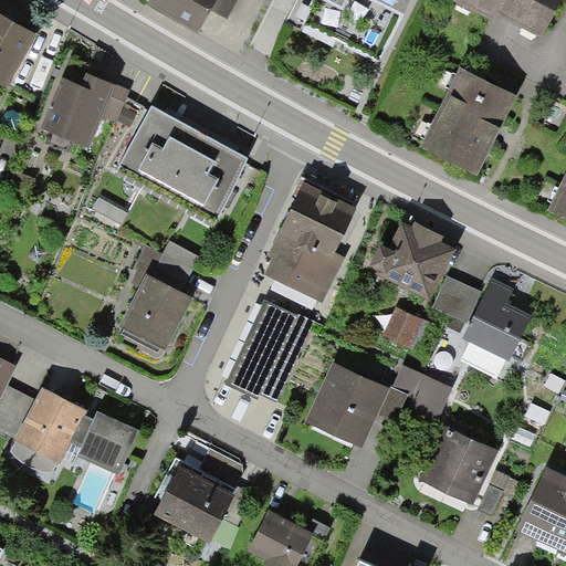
[(229,18),(239,0),(156,0),(152,7),(198,34),(212,8),(229,18)]
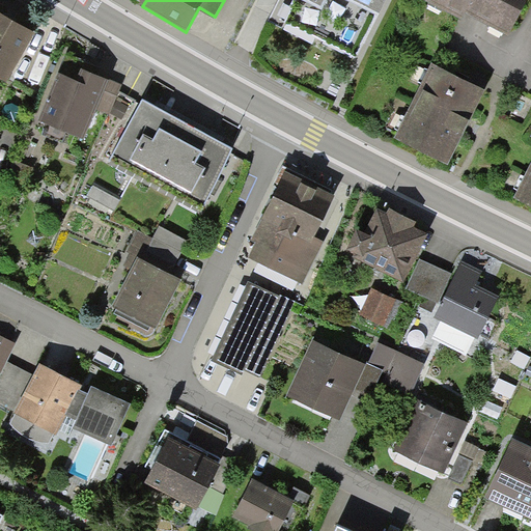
[(281,0),(271,22),(359,63),(388,0),(281,0)]
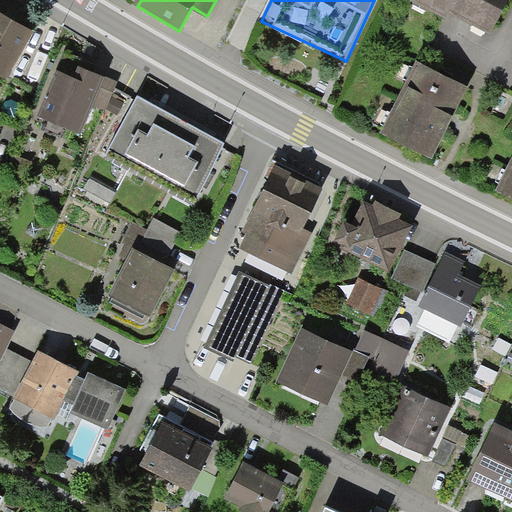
[(490,37),(508,0),(415,0),(412,7),(445,23),(449,16),(490,37)]
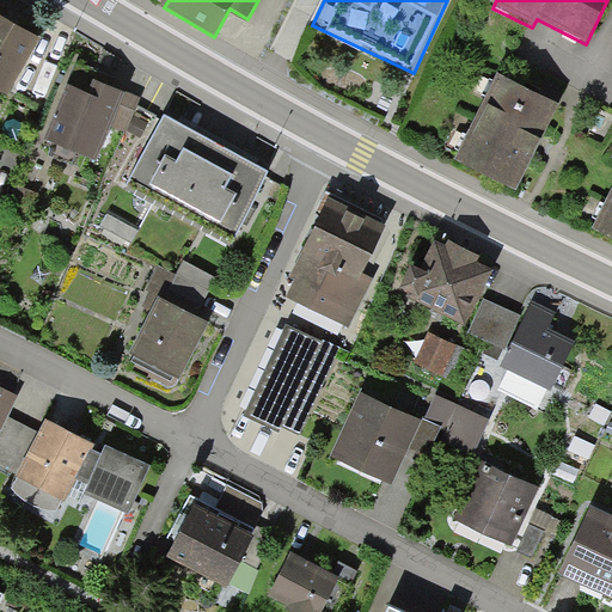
[(0,93),(7,97),(38,40),(0,19),(0,93)]
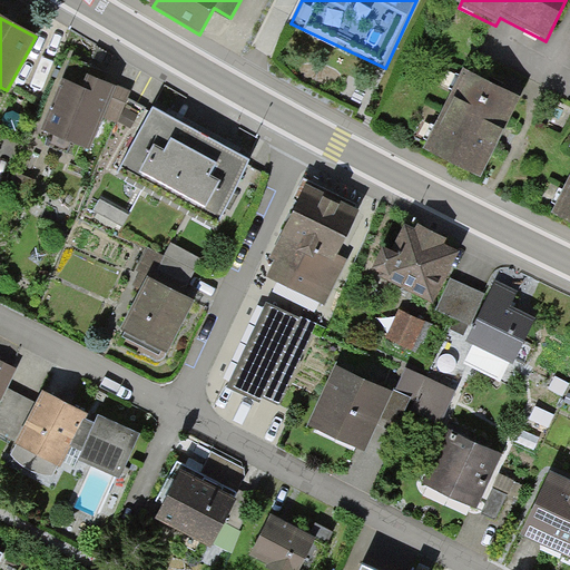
[(429,154),(483,178),(520,99),(465,75),(429,154)]
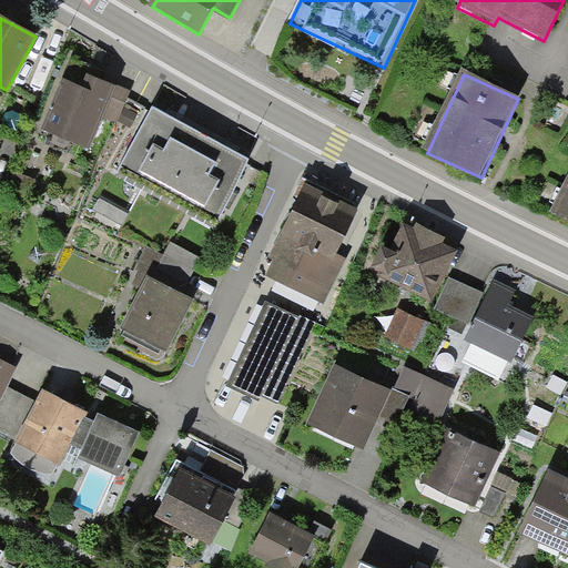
[(42,131),(90,151),(117,89),(89,78),(83,91),(62,82),(42,131)]
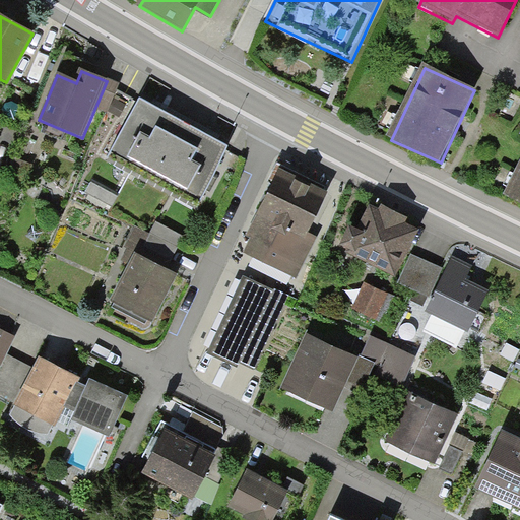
[(196,207),(228,148),(212,140),(154,109),(140,101),(109,159),(196,207)]
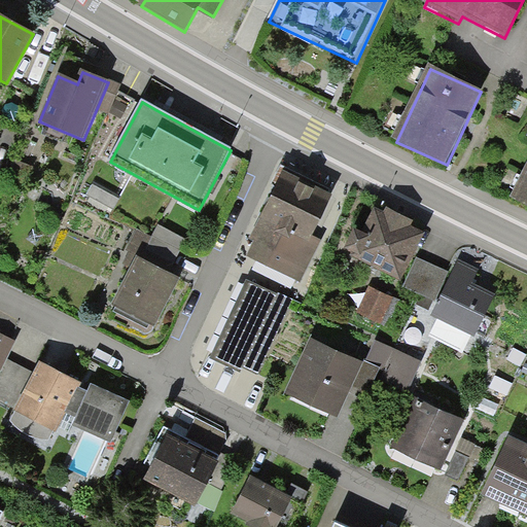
[(313,236),(334,196),(287,173),(255,236),(260,239),(252,255),(301,280),(321,240),(313,236)]
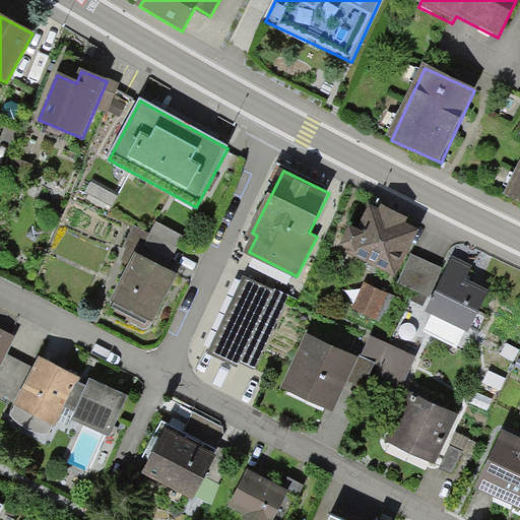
[(519,203),(519,171),(507,197),(519,203)]
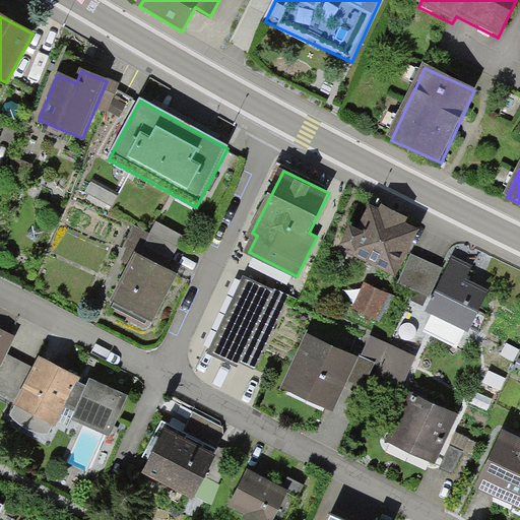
[(95,175),(88,188),(115,202),(122,189),(95,175)]
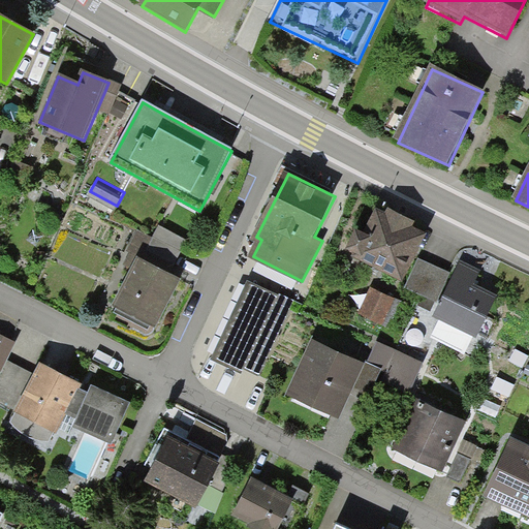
[(353,258),(402,282),(427,234),(377,210),(353,258)]
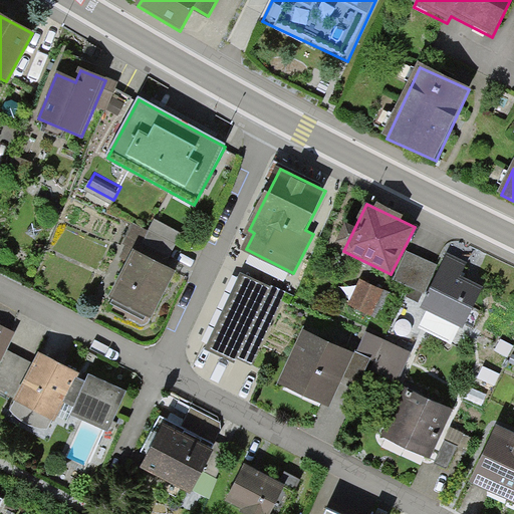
[(155,220),(149,231),(137,255),(164,268),(181,233),(155,220)]
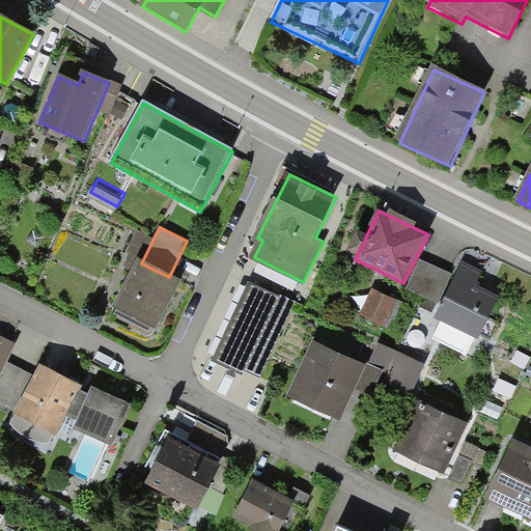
[(113,311),(157,332),(179,283),(169,277),(141,263),(154,239),(137,230),(120,264),(133,270),(113,311)]
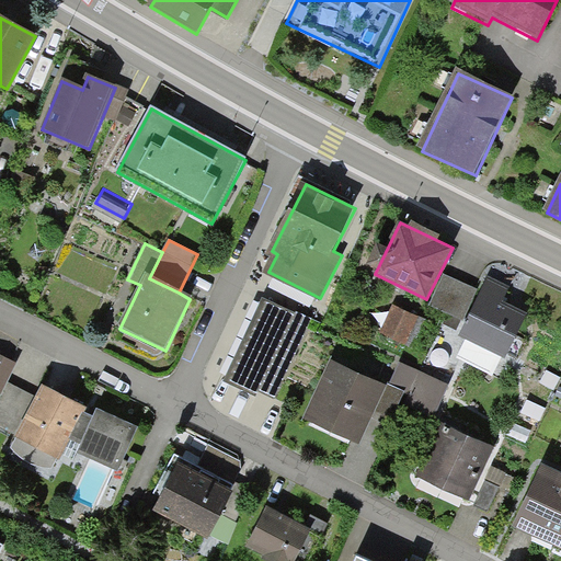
[(462,319),(477,289),(444,274),(430,304),(462,319)]
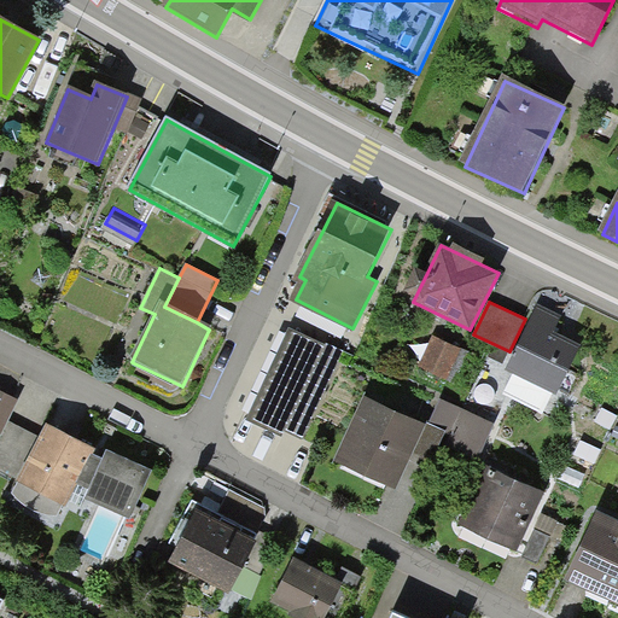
[(508,371),(559,394),(579,347),(554,334),(563,318),(537,307),(508,371)]
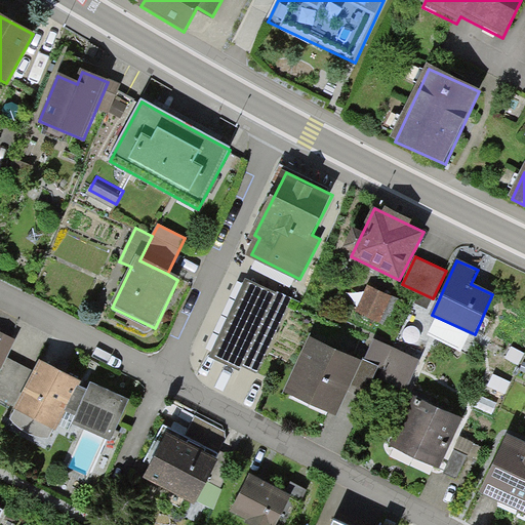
[(245,365),(257,371),(291,298),(245,277),(208,357),(242,372),(245,365)]
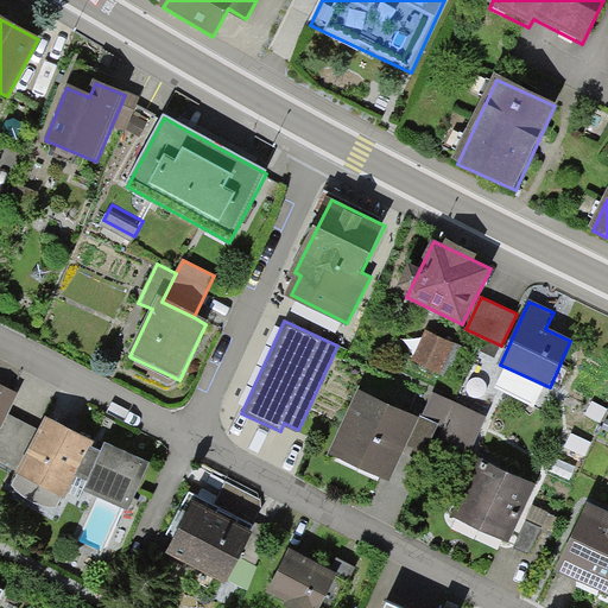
[(415,358),(441,369),(453,341),(426,330),(415,358)]
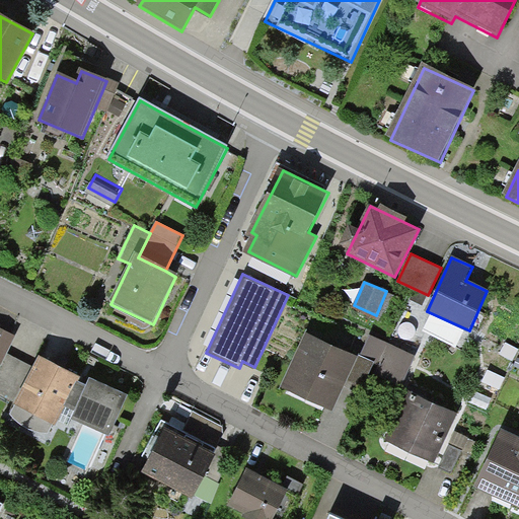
[(0,370),(14,338),(0,330),(0,370)]
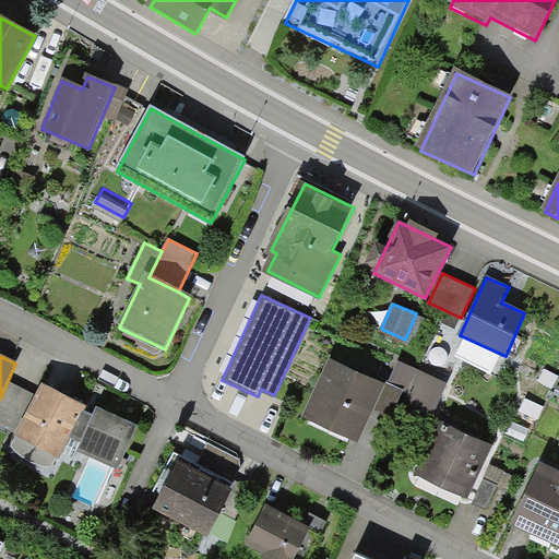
[(304,419),(358,442),(372,415),(385,384),(329,361),(304,419)]
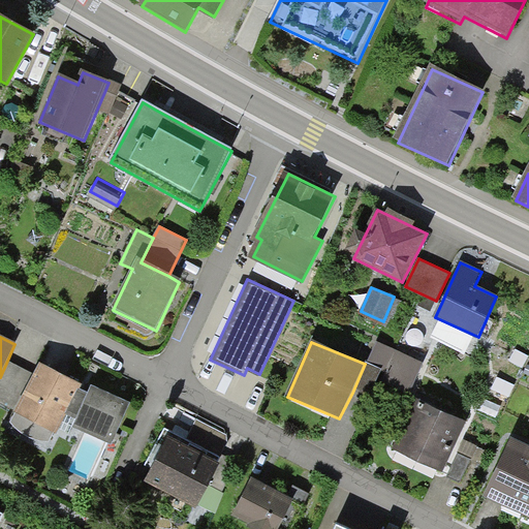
[(377,380),(408,395),(424,363),(377,342),(368,363),(382,370),(377,380)]
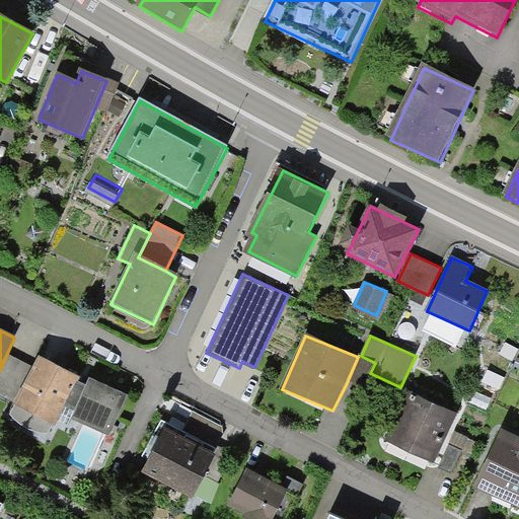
[(370,373),(375,363),(361,356),(359,355),(358,357),(346,385),(362,392),(370,373)]
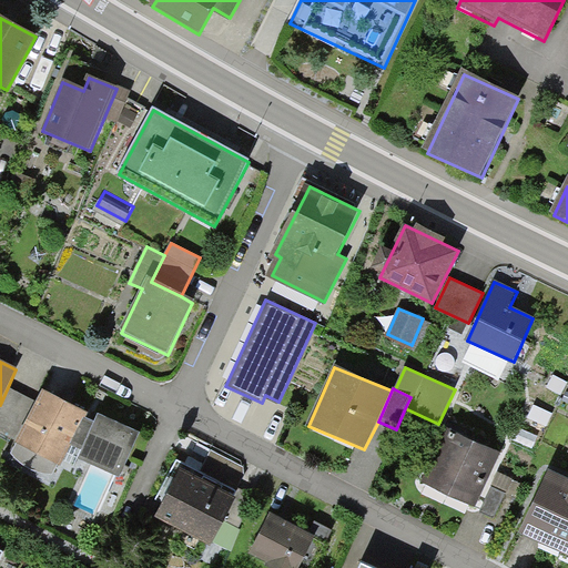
[(16,444),(58,465),(83,415),(41,394),(16,444)]
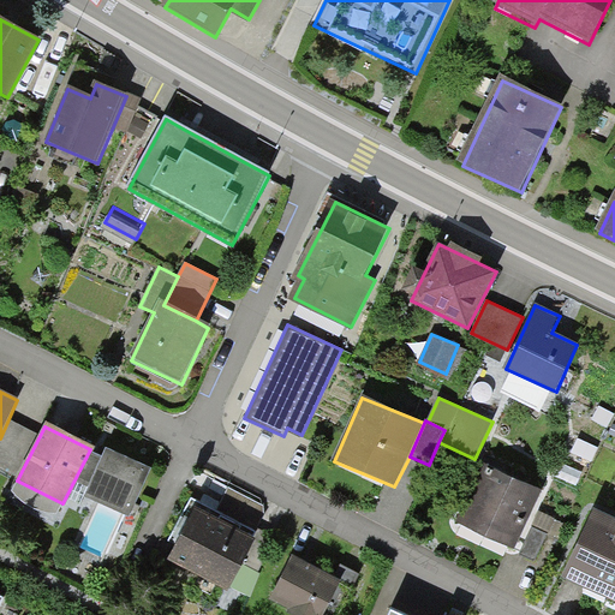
[(88,500),(131,517),(150,471),(107,453),(88,500)]
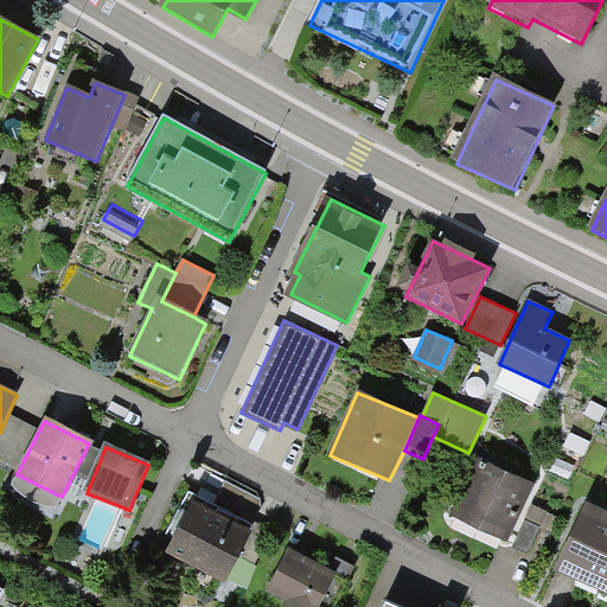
[(509,540),(531,483),(478,462),(455,518),(509,540)]
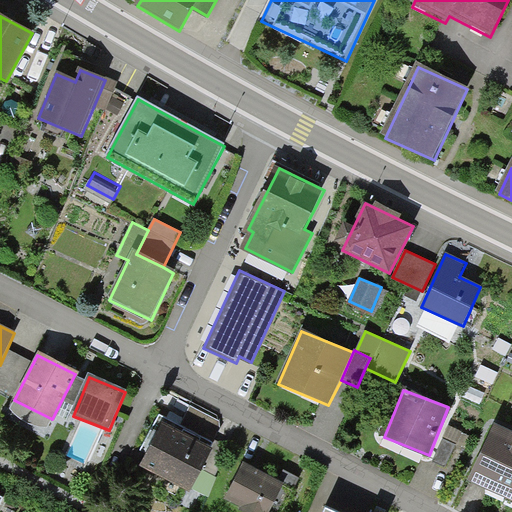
[(192,492),(215,444),(165,421),(142,469),(192,492)]
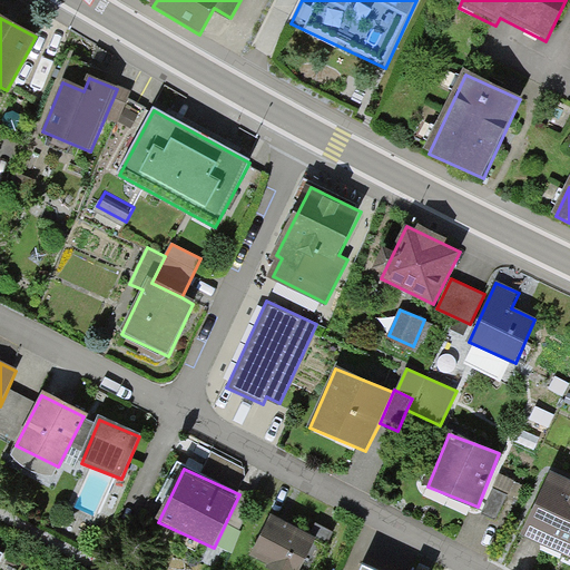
[(522,537),(569,559),(569,481),(553,473),(522,537)]
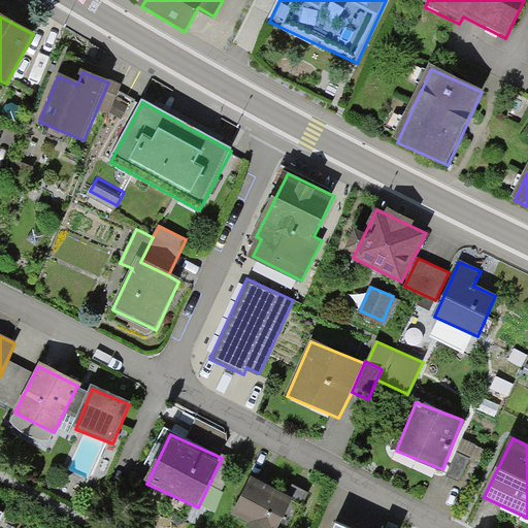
[(255,527),(279,527),(293,499),(252,480),(233,518),(255,527)]
